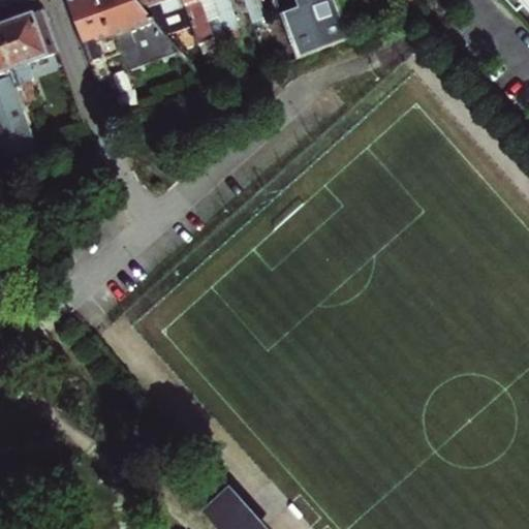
[(119,54),(96,0),(72,0),(66,2),(105,100),(119,95),(106,59),(119,54)]
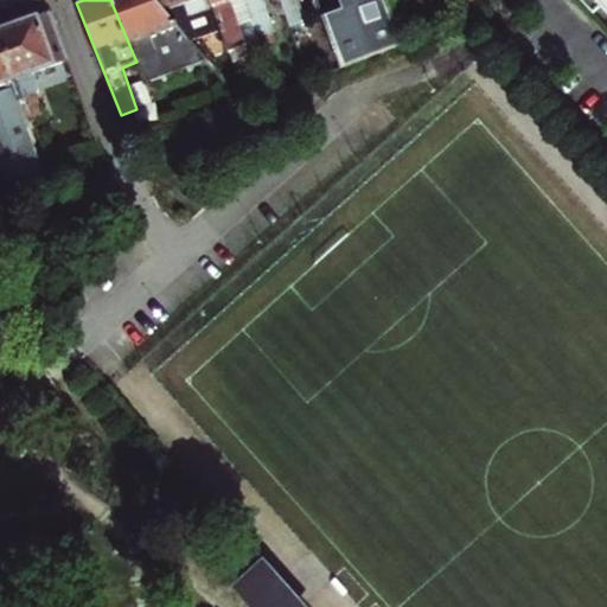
[(208,62),(190,43),(197,39),(189,17),(211,10),(208,0),(110,0),(136,62),(145,83),(208,62)]
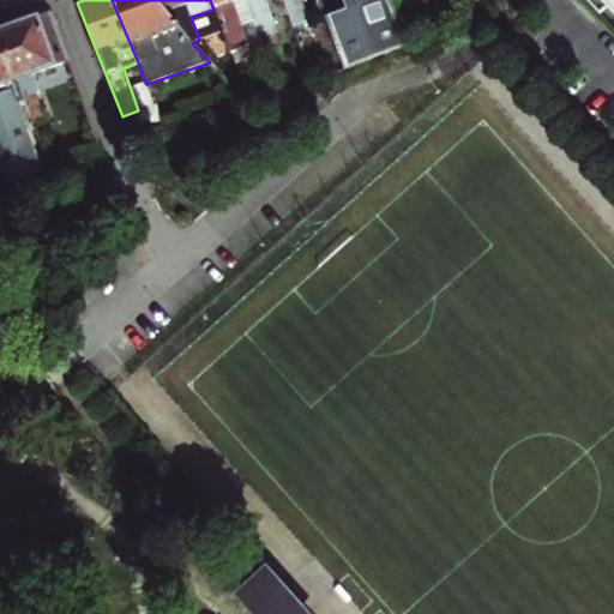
[(263,43),(262,38),(246,0),(210,0),(214,10),(222,31),(230,55),(240,52),(257,100),(268,96),(250,48),(263,43)]
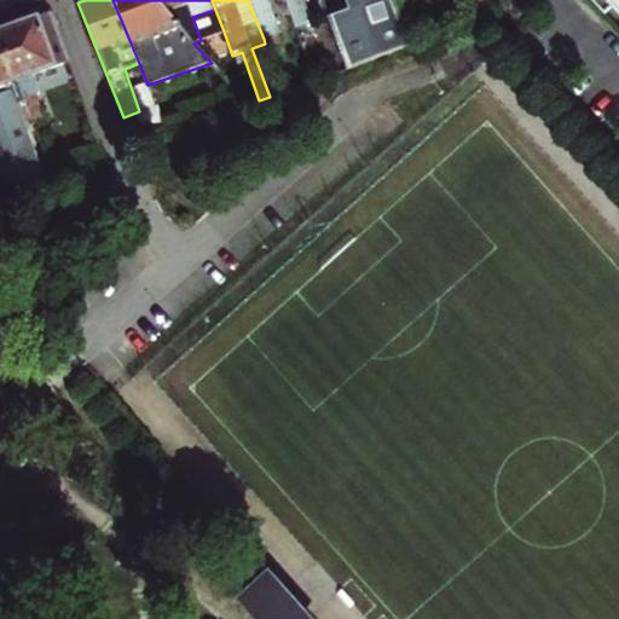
[(266,0),(248,0),(264,39),(279,33),(266,0)]
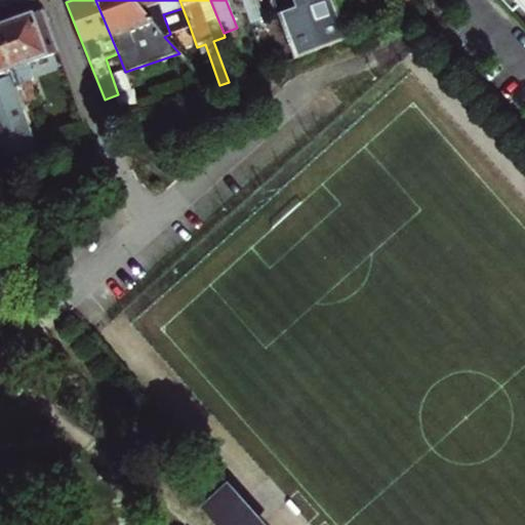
[(257,0),(243,0),(251,23),(265,18),(257,0)]
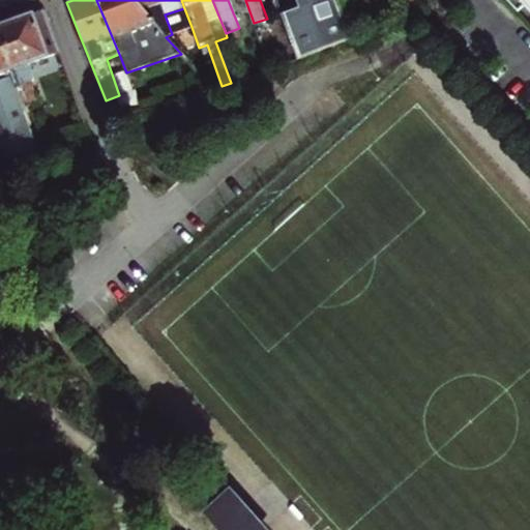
[(283,13),(298,58),(351,38),(336,0),(296,0),(299,8),(283,13)]
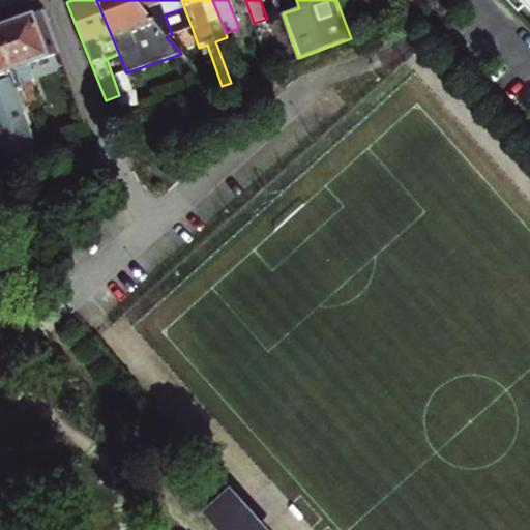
[(417,0),(406,0),(412,15),(422,11),(417,0)]
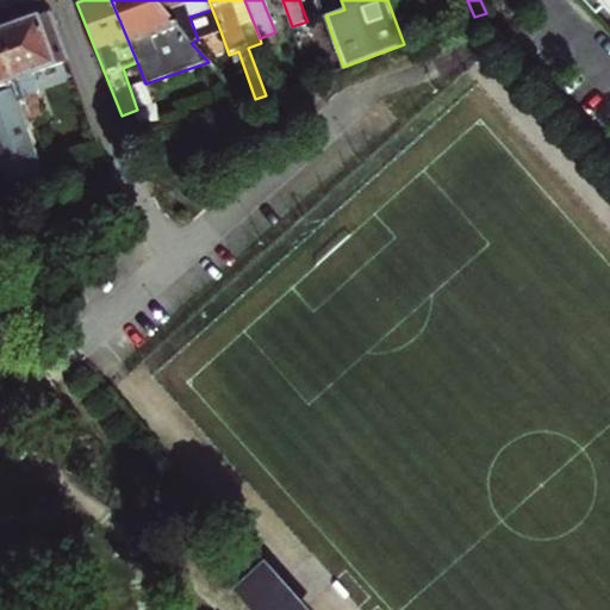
[(580,0),(596,17),(603,11),(593,0),(580,0)]
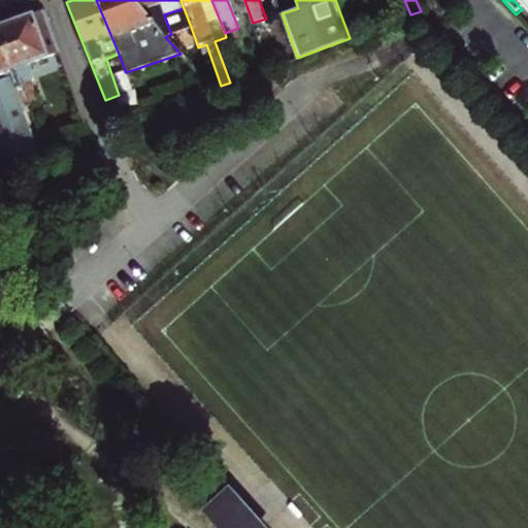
[(527,0),(514,0),(522,9),(527,15),(527,0)]
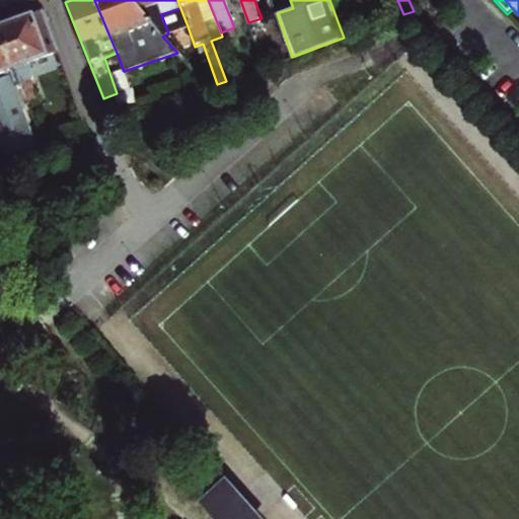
[(161,14),(168,33),(188,26),(180,8),(161,14)]
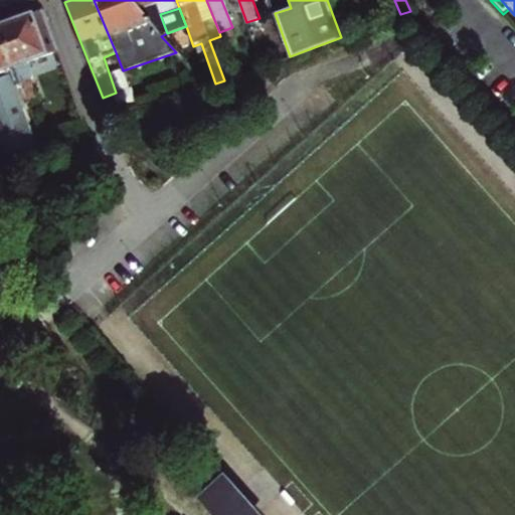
[(28,63),(57,52),(41,11),(19,18),(1,25),(29,105),(38,101),(30,79),(33,78),(28,63)]
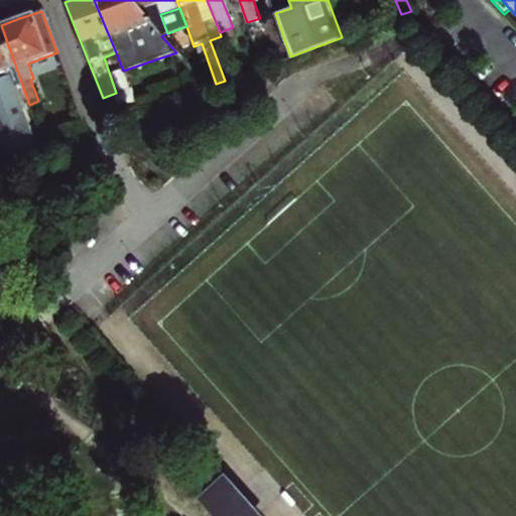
[(29,105),(1,25),(0,24),(0,136),(6,154),(35,144),(27,122),(35,120),(29,105)]
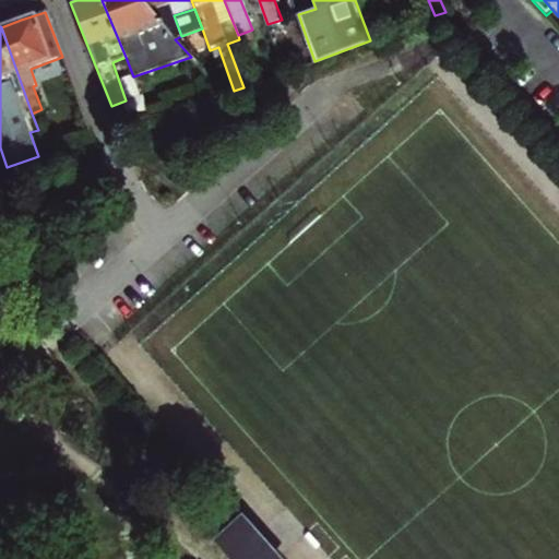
[(273,558),(233,513),(217,527),(222,533),(214,540),(230,558),(273,558)]
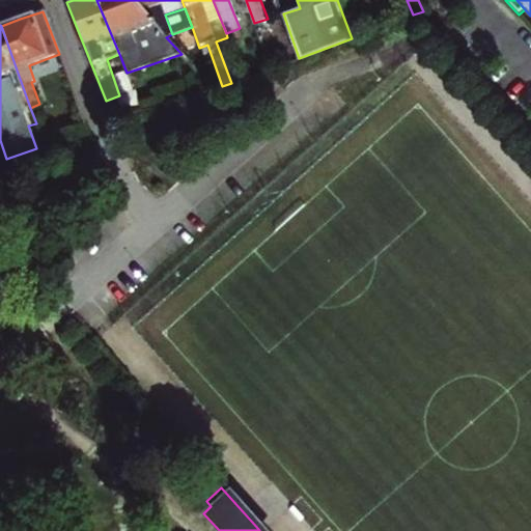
All buildings are outlined.
